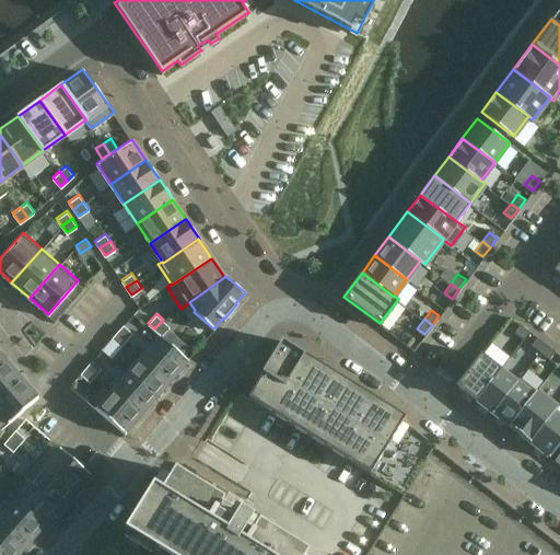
[(154,328),(161,335),(170,325),(163,320),(154,328)]
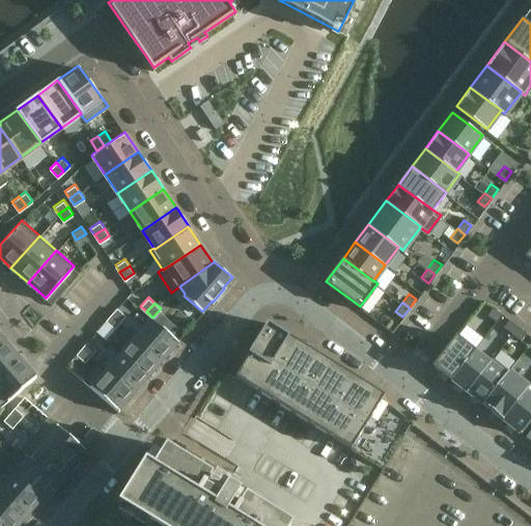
[(493,305),(487,312),(497,320),(502,312),(493,305)]
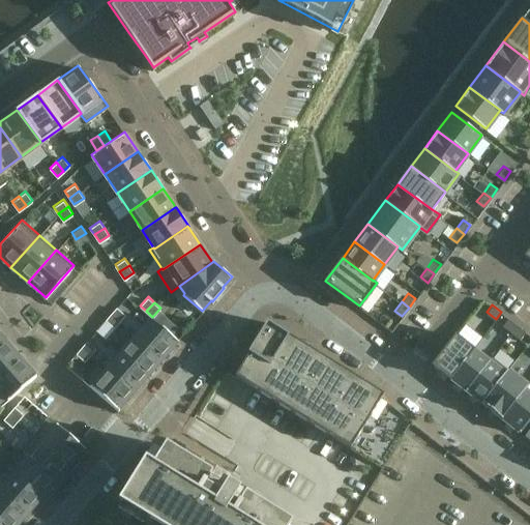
[(111,312),(120,320),(125,313),(116,305),(111,312)]
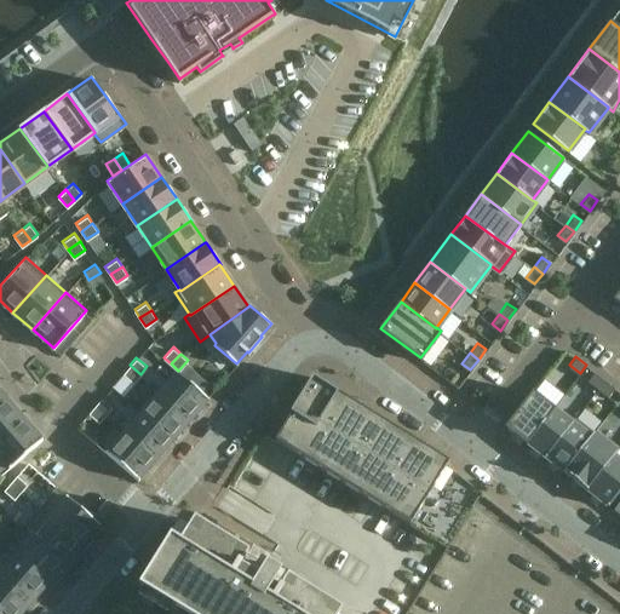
[(133,382),(141,374),(130,365),(124,372),(133,382)]
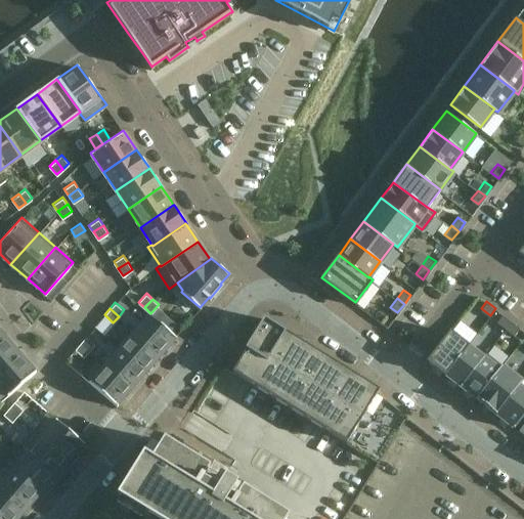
[(147,311),(132,329),(161,353),(176,336),(147,311)]
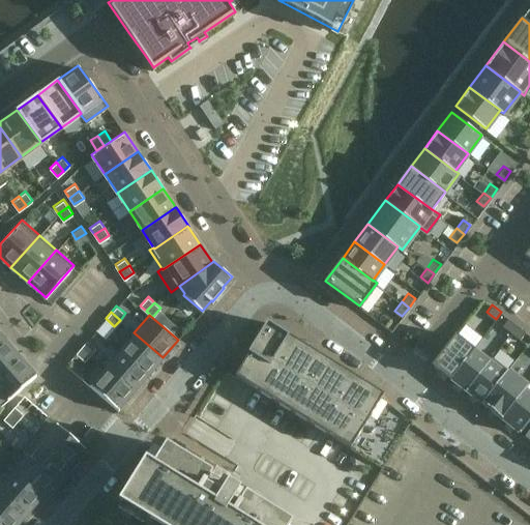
[(508,317),(502,324),(511,330),(517,323),(508,317)]
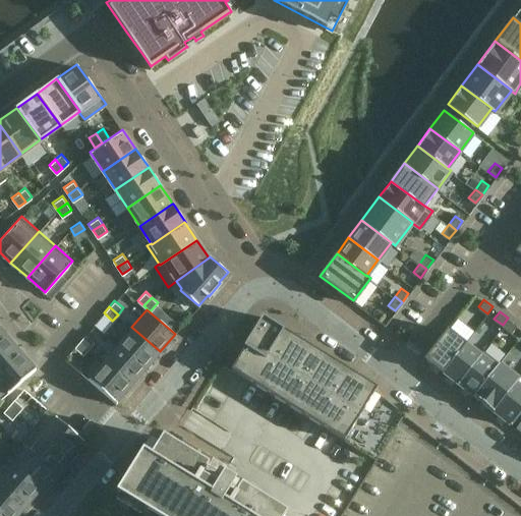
[(231,366),(230,367),(344,438),(358,414),(362,409),(377,385),(263,313),(243,344),(244,345),(231,366)]
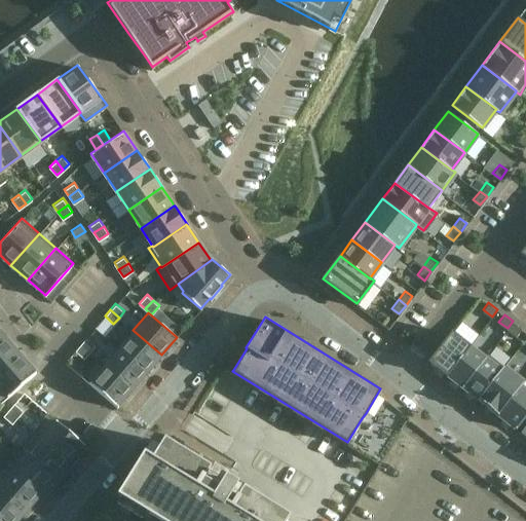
[(513,321),(508,328),(516,335),(522,328),(513,321)]
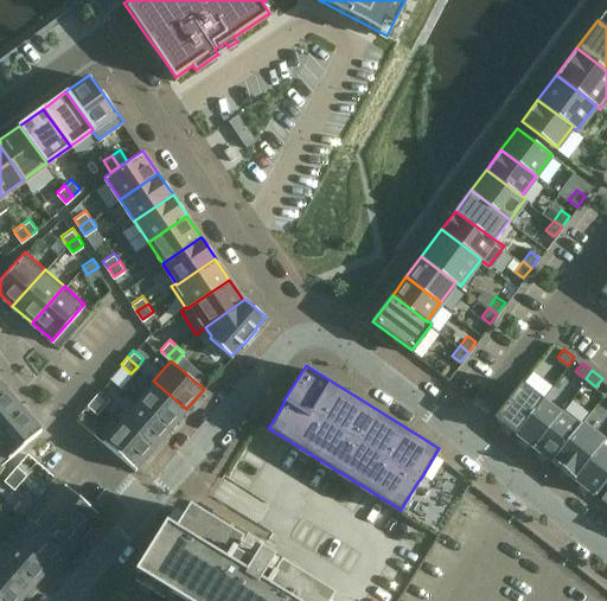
[(153,381),(136,400),(170,428),(186,409),(153,381)]
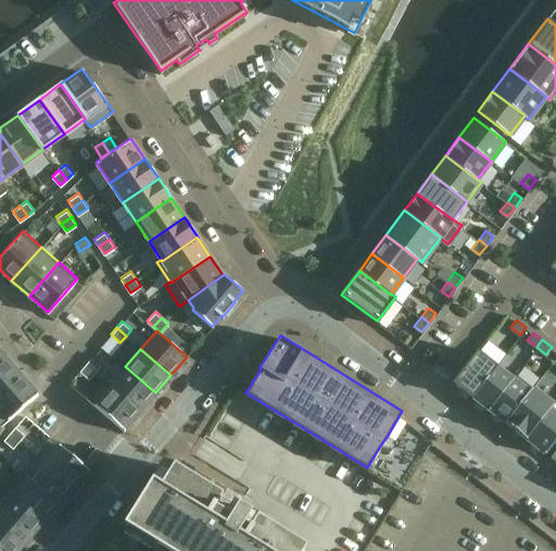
[(453,380),(472,396),(496,364),(477,349),(453,380)]
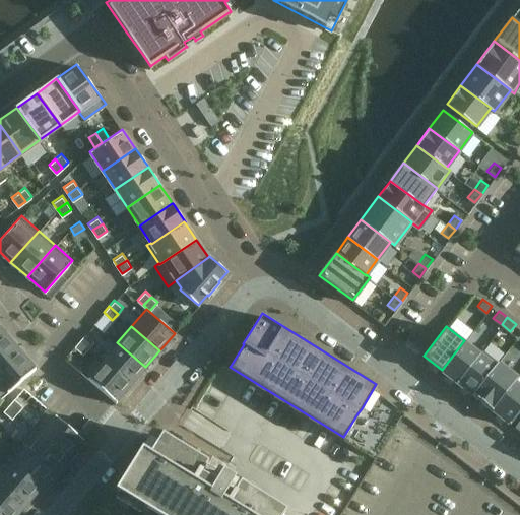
[(0,337),(0,367),(20,349),(6,332),(0,337)]
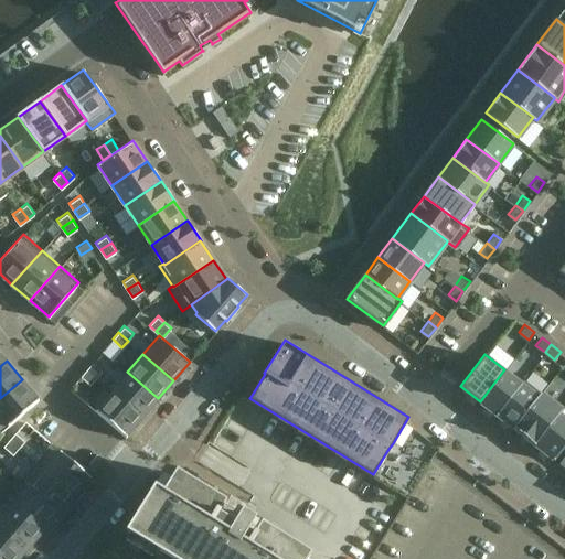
[(93,361),(86,368),(96,376),(103,369),(93,361)]
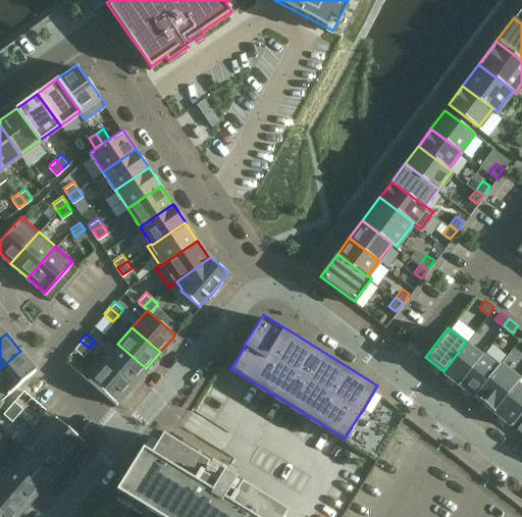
[(74,347),(84,354),(89,348),(80,341),(74,347)]
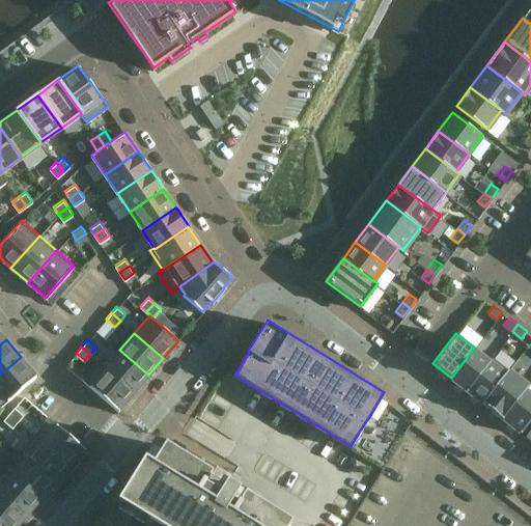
[(451,378),(467,390),(490,360),(490,359),(474,348),(451,378)]
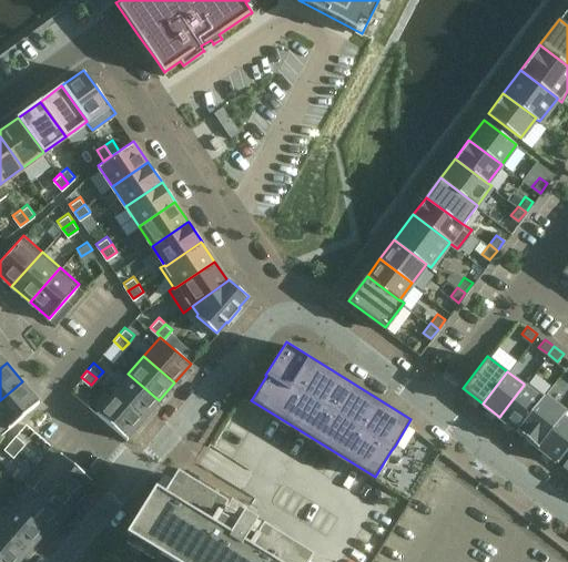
[(128,374),(113,391),(112,392),(143,419),(159,400),(128,374)]
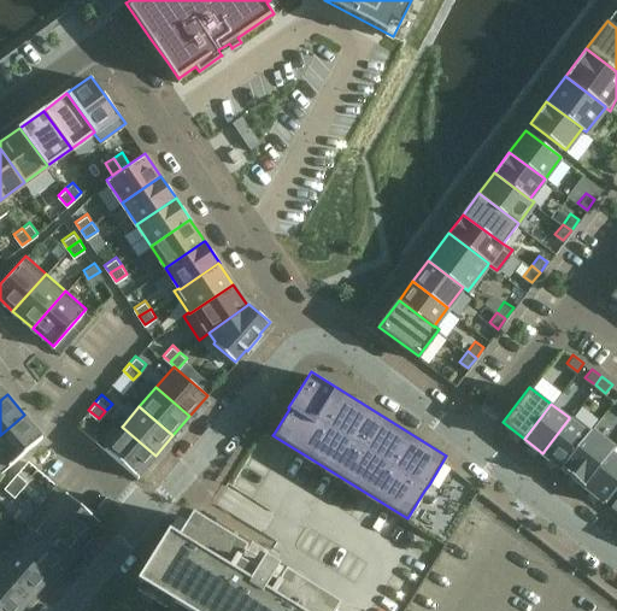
[(542,453),(560,466),(591,428),(573,412),(569,417),(569,418),(542,453)]
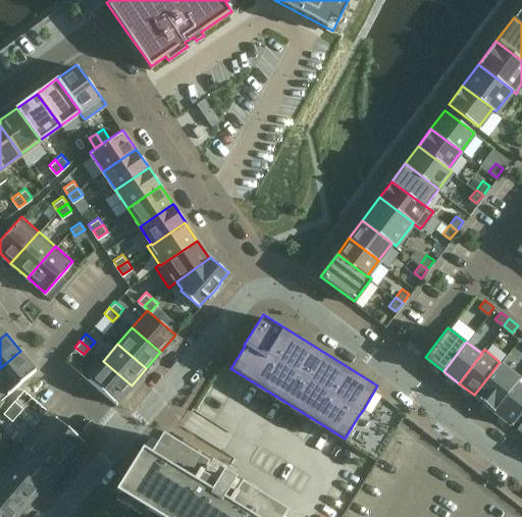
[(0,399),(36,368),(20,351),(0,368),(0,399)]
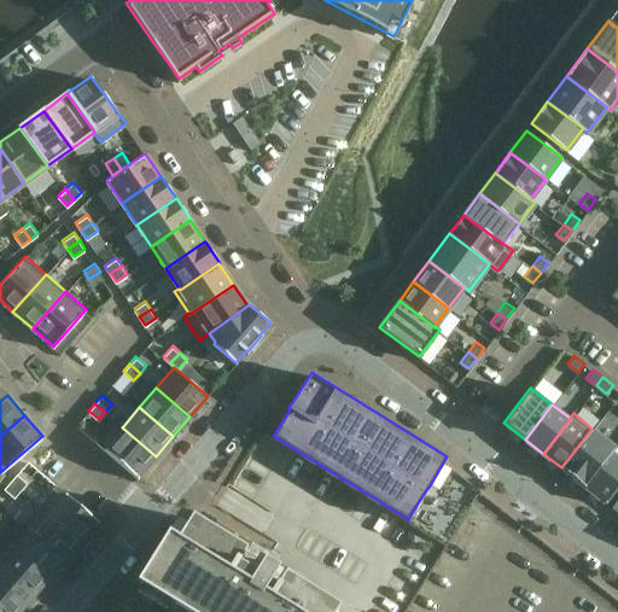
[(138,477),(156,456),(122,427),(123,426),(115,419),(95,439),(138,477)]
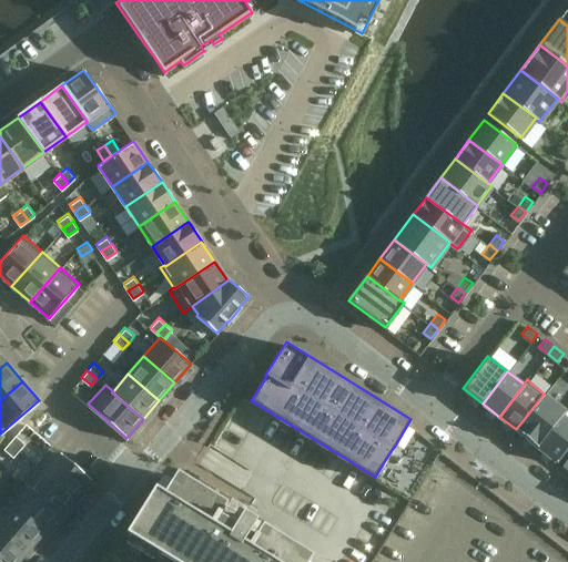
[(516,429),(537,446),(561,414),(563,415),(566,410),(544,394),(516,429)]
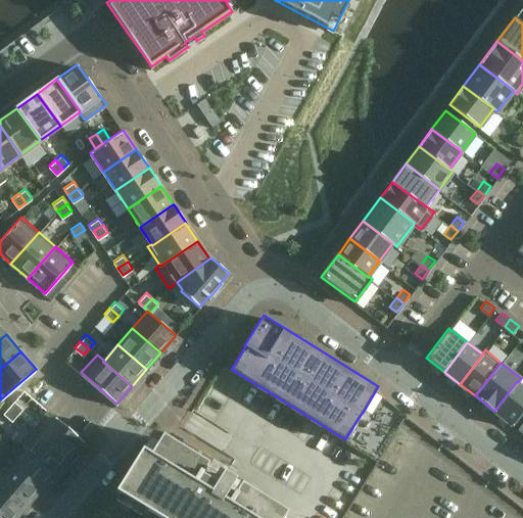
[(522,411),(522,385),(518,382),(517,381),(494,411),(513,425),(522,411)]
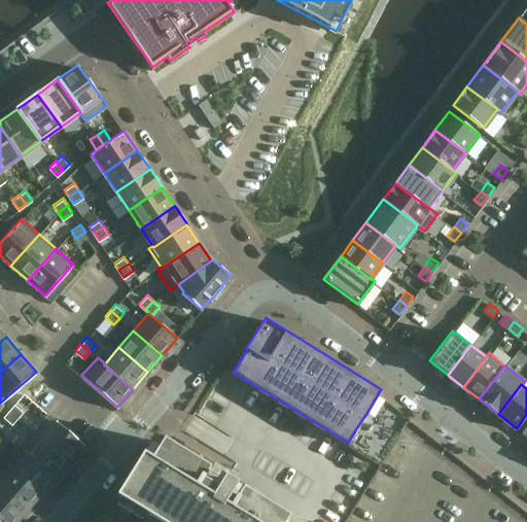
[(14,403),(9,409),(18,417),(24,410),(14,403)]
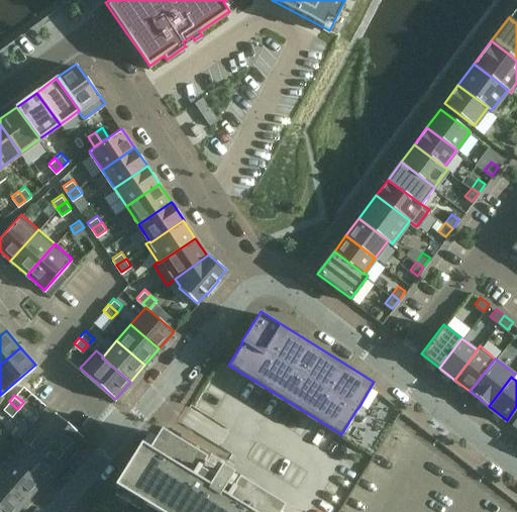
[(12,415),(17,409),(9,401),(3,407),(12,415)]
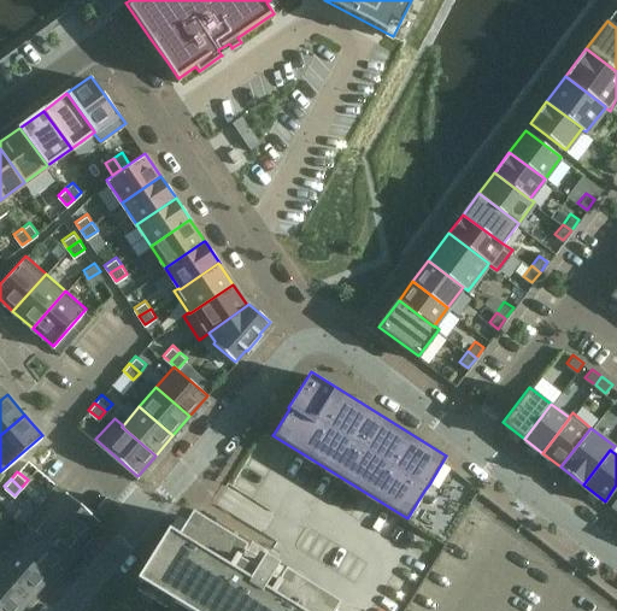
[(39,504),(81,540),(99,520),(57,483),(39,504)]
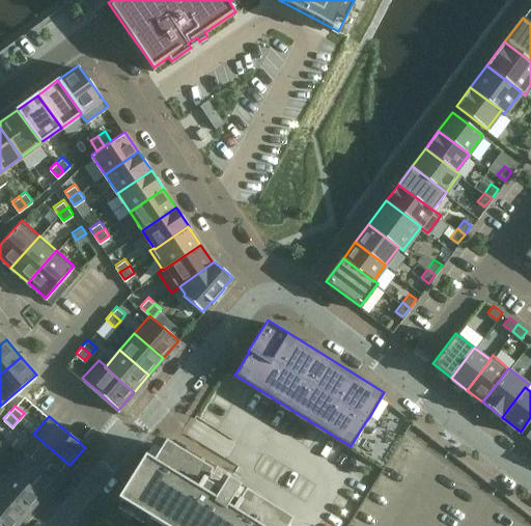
[(55,481),(70,465),(33,434),(19,450),(55,481)]
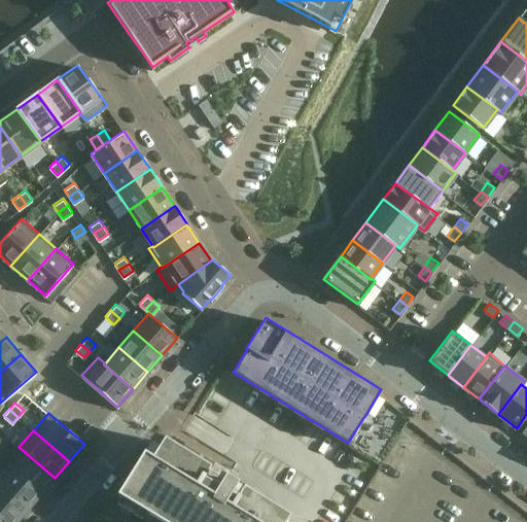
[(143,455),(117,497),(156,521),(285,521),(289,517),(164,439),(150,460),(143,455)]
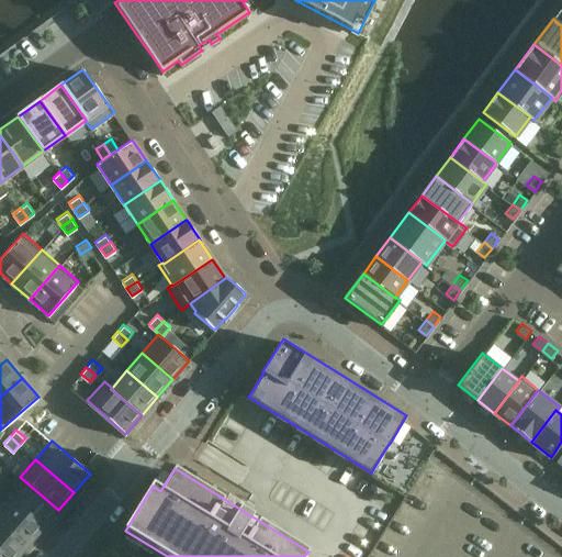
[(43,528),(58,510),(20,477),(4,494),(43,528)]
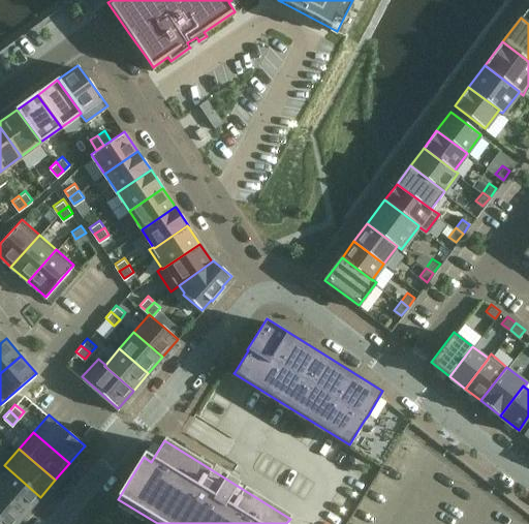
[(0,491),(26,514),(40,497),(4,465),(0,469),(0,491)]
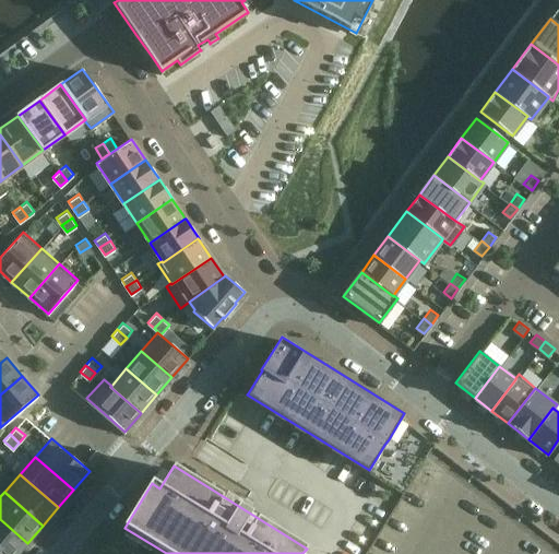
[(0,551),(3,553),(16,553),(27,543),(0,519),(0,551)]
